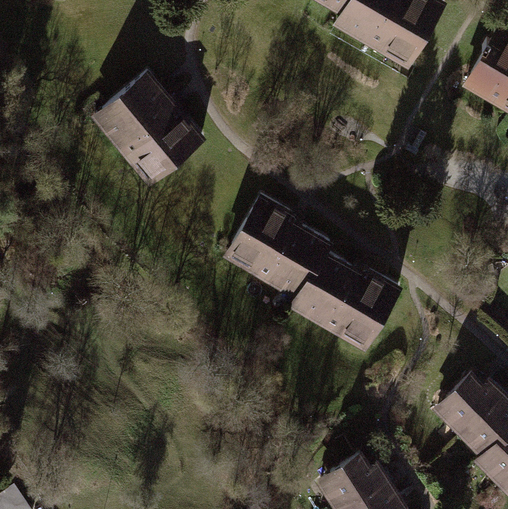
[(315,0),(340,14),(348,0),(315,0)]
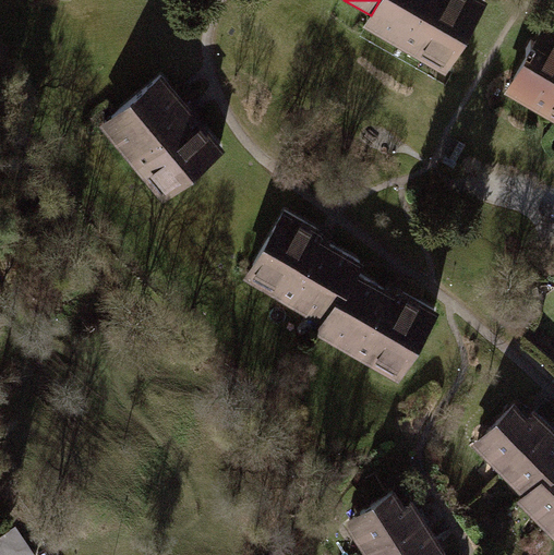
[(380,0),(370,17),(363,28),(444,75),(484,8),(471,0),(380,0)]
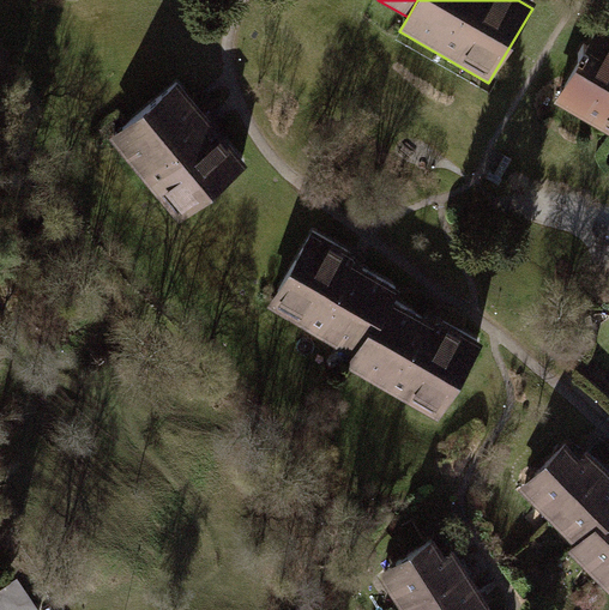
[(608,41),(601,36),(590,55),(585,53),(578,64),(583,65),(559,106),(608,134),(608,41)]
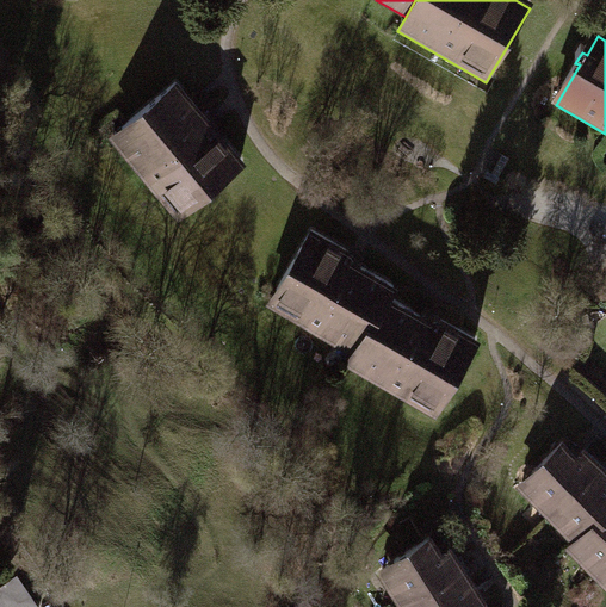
[(204,122),(175,88),(110,142),(174,221),(242,167),(212,130),(205,135),(198,127),(204,122)]
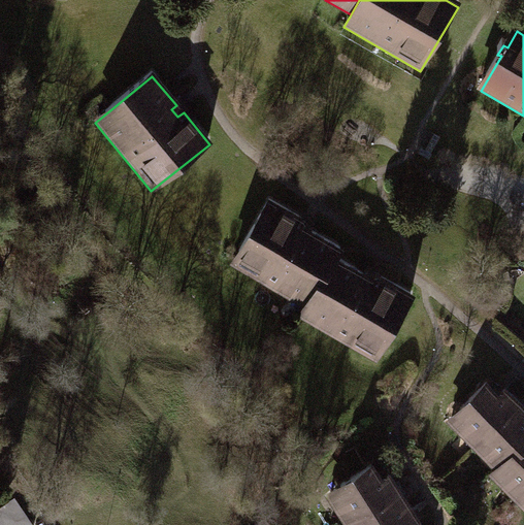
[(309,299),(338,250),(307,231),(305,233),(297,228),(301,222),(266,201),(255,222),(229,265),(303,309),(309,299)]
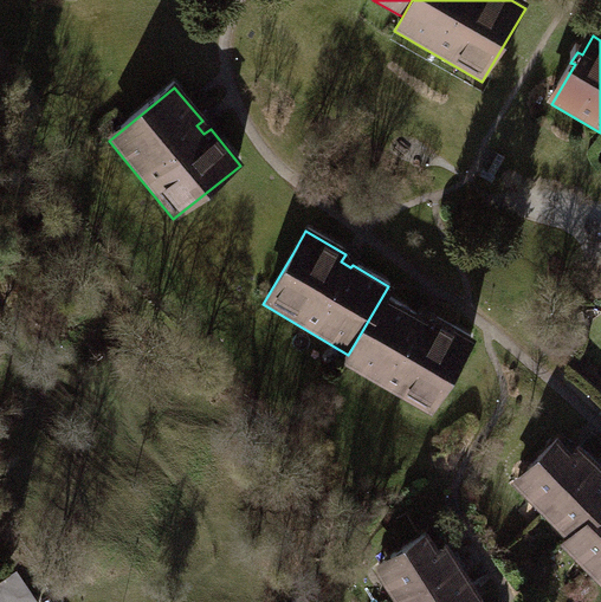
[(420,317),(383,296),(350,353),(343,364),(428,414),(458,364),(472,342),(432,318),(428,325),(419,319),(420,317)]
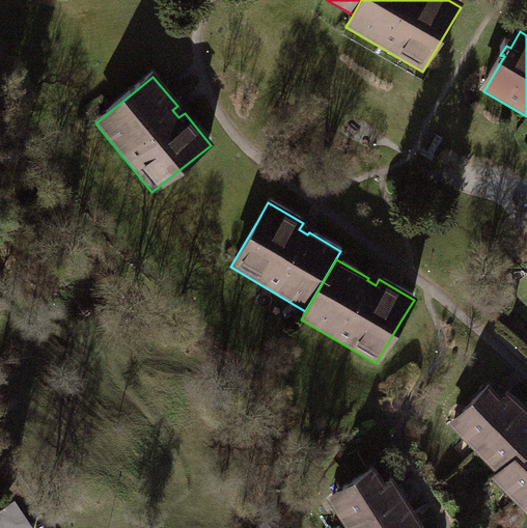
[(467,443),(479,455),(524,411),(508,395),(502,400),(490,388),(454,423),(468,437),(467,443)]
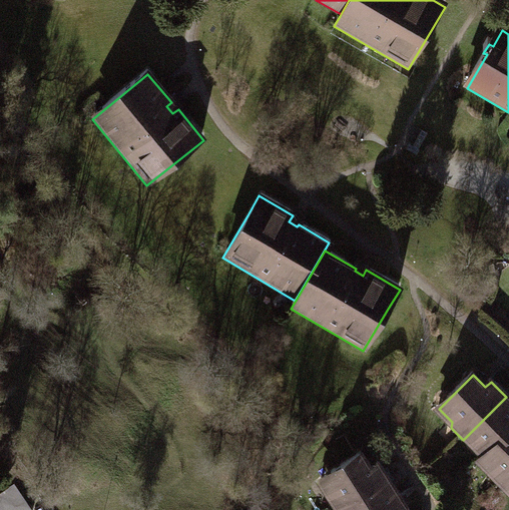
[(508,399),(506,397),(463,440),(473,450),(478,449),(488,459),(508,437),(508,399)]
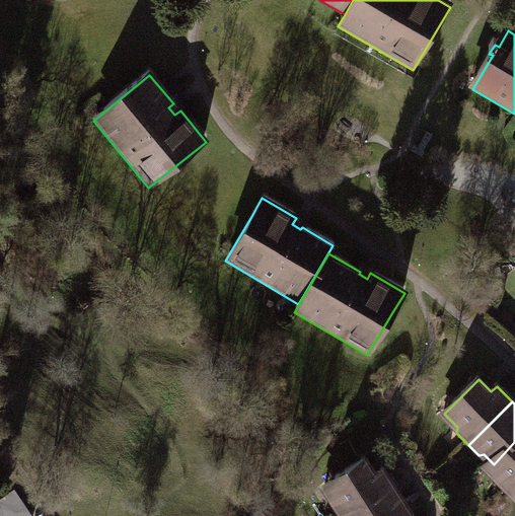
[(498,485),(507,495),(514,486),(514,442),(489,469),(498,478),(498,485)]
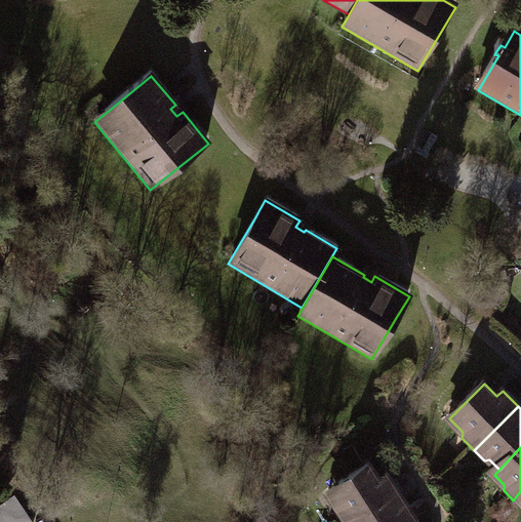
[(336,515),(341,521),(357,521),(399,496),(387,478),(379,482),(370,468),(329,493),(338,509),(336,515)]
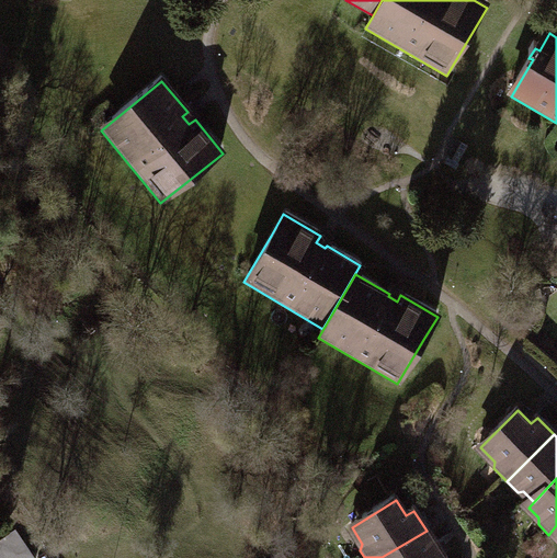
[(427,531),(383,557),(443,557),(427,531)]
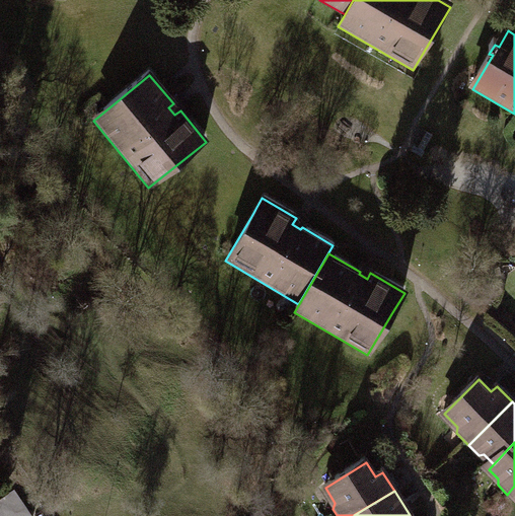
[(27,515),(10,493),(0,499),(0,515),(27,515)]
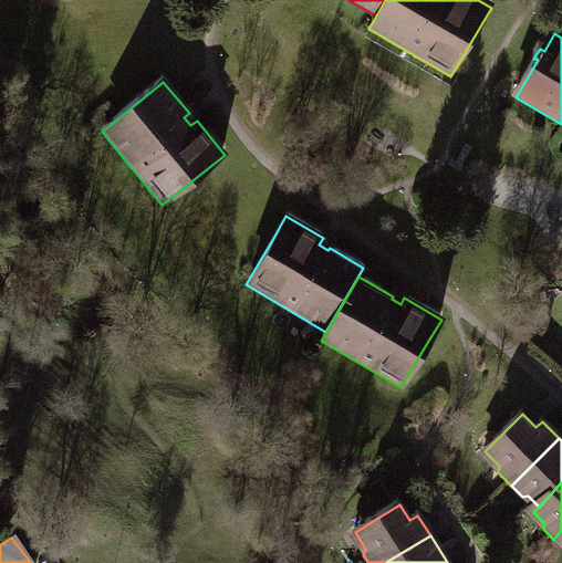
All buildings are outlined.
